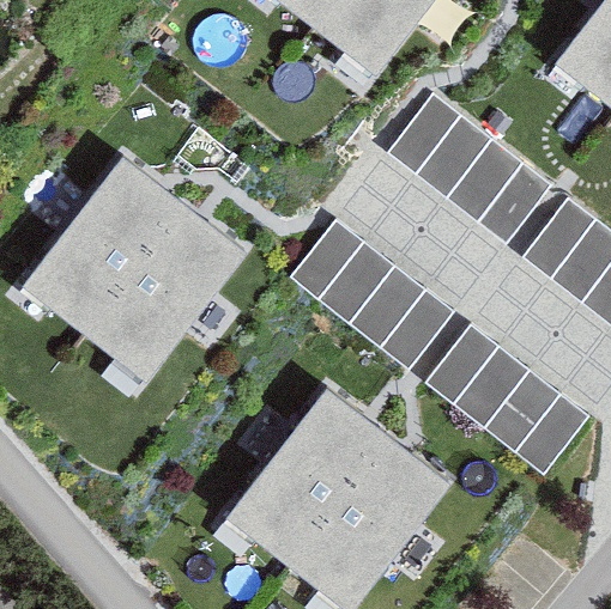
[(264,0),(376,77),(429,0),(264,0)]
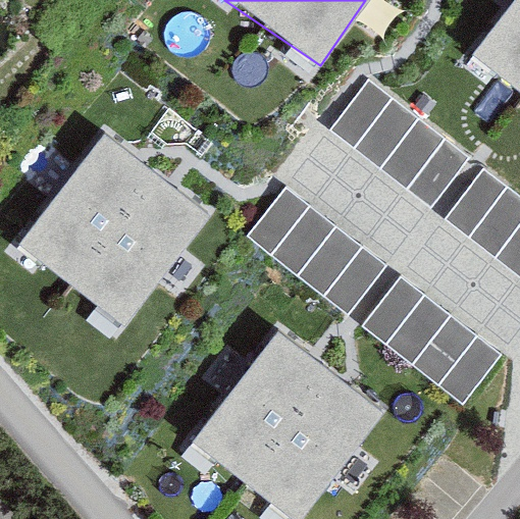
[(509,0),(464,58),(519,101),(519,0),(509,0)]
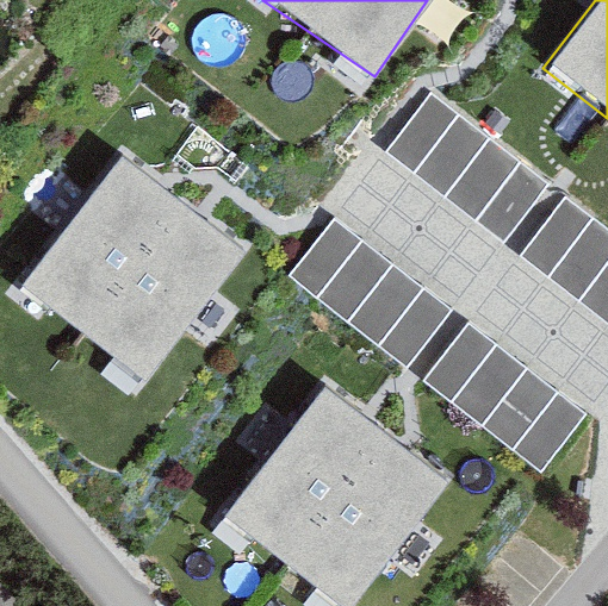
[(552,180),(429,91),(385,151),(508,241),(552,180)]
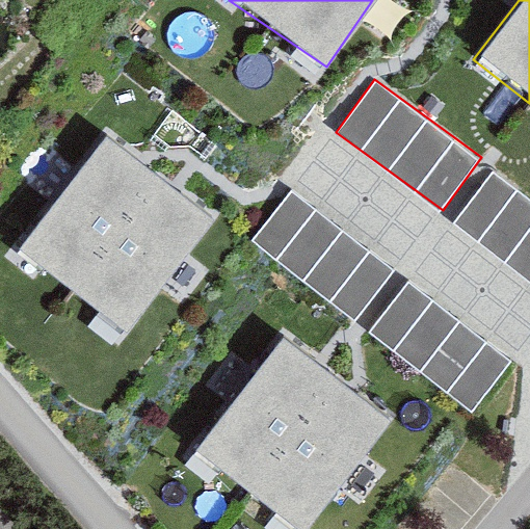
[(217,225),(104,137),(15,252),(129,339),(217,225)]
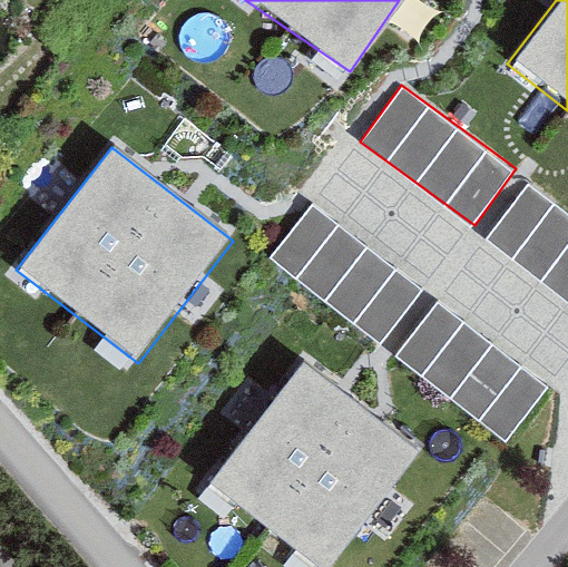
[(567,211),(527,181),(485,236),(567,299),(567,211)]
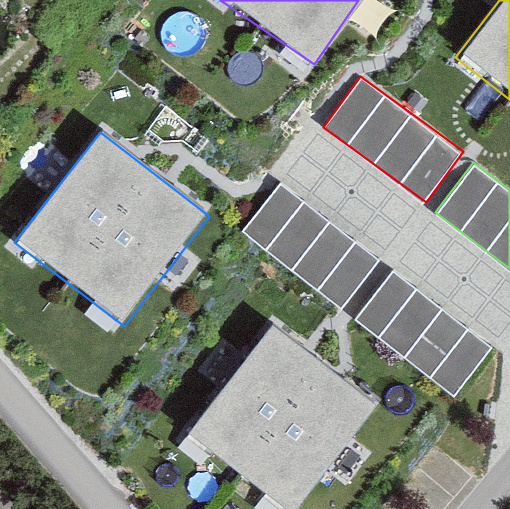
[(384,257),(282,179),(242,231),(345,309),(384,257)]
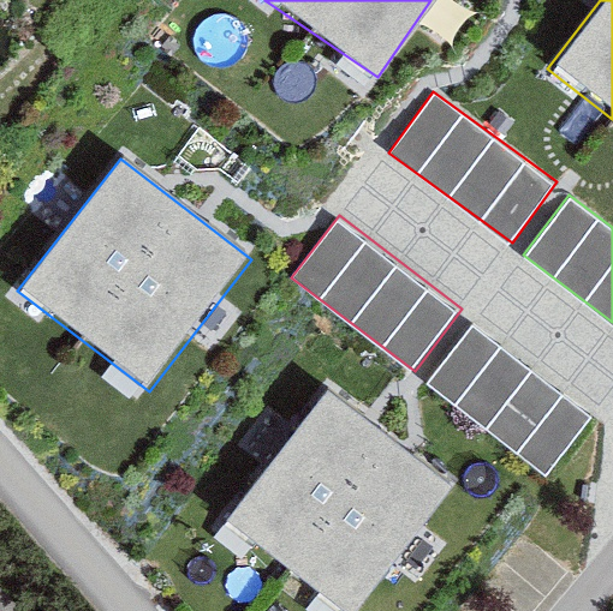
[(470,324),(424,385),(541,474),(588,414),(470,324)]
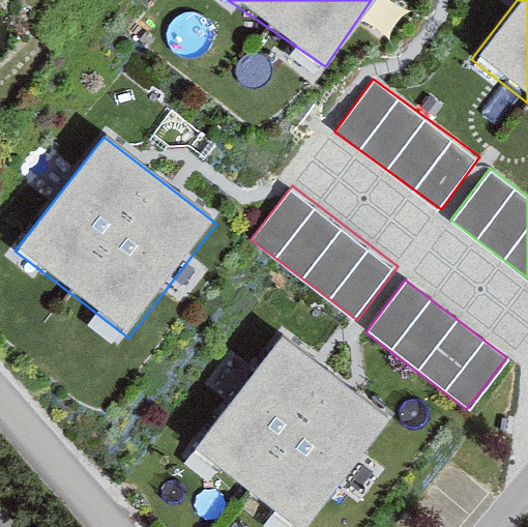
[(303,526),(388,420),(282,337),(195,446),(297,526),(303,526)]
